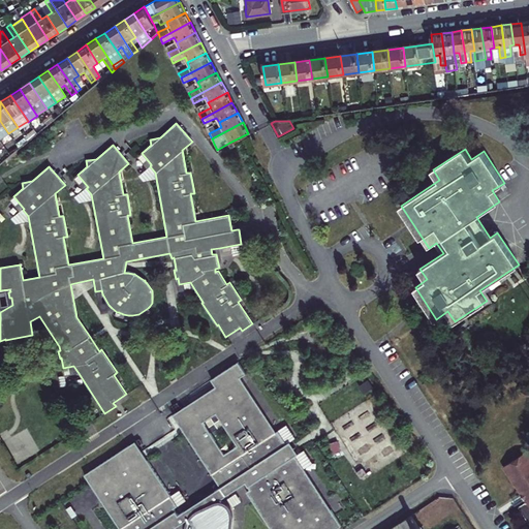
[(150,166),(151,164),(142,153),(137,156),(147,168),(150,166)]
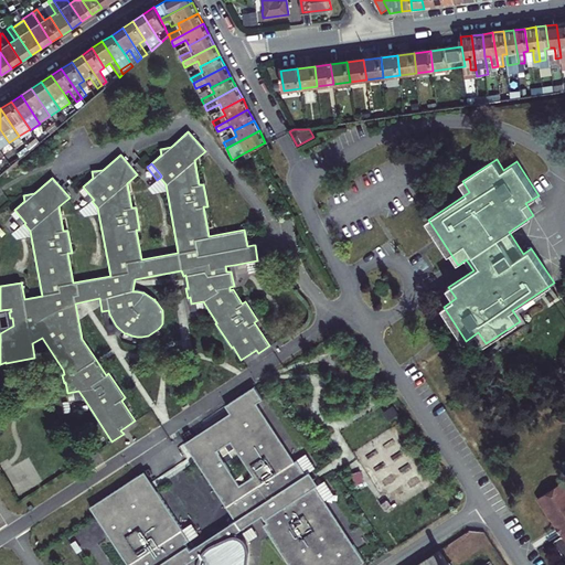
[(83,187),(78,190),(89,203),(92,201),(94,200),(83,187)]
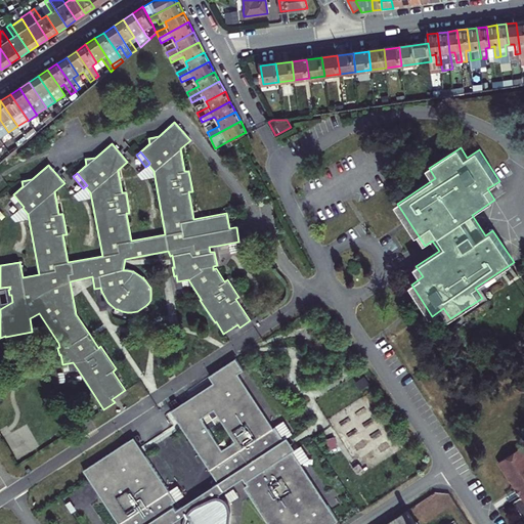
[(13,194),(9,199),(19,210),(23,208),(24,207),(13,194)]
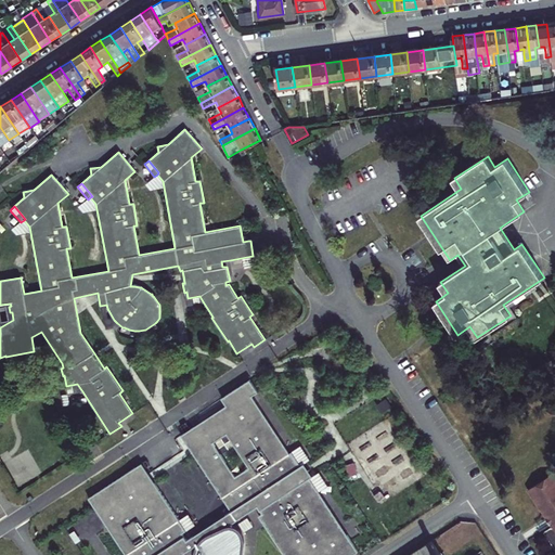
[(230,260),(221,261),(222,267),(227,267),(229,276),(232,275),(230,260)]
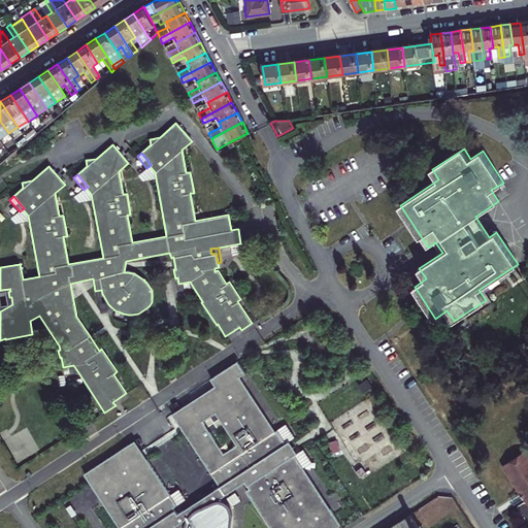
[(177,277),(175,278),(177,291),(193,287),(190,282),(178,284),(177,277)]
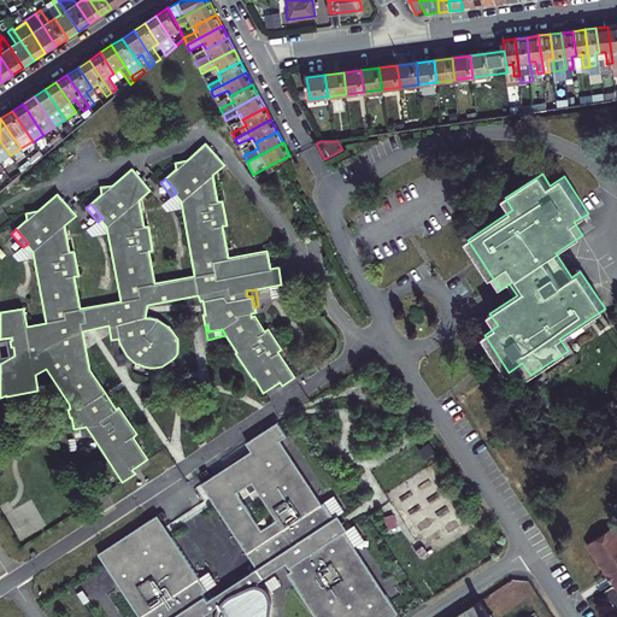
[(11,338),(0,339),(0,364),(15,356),(13,347),(11,347),(10,341),(12,340),(11,338)]
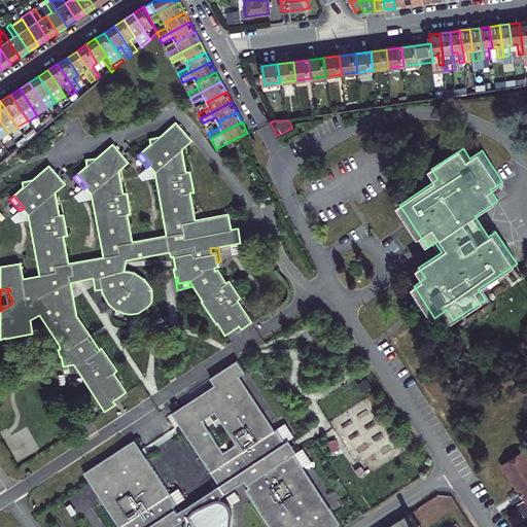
[(92,335),(90,336),(99,350),(101,348),(92,335)]
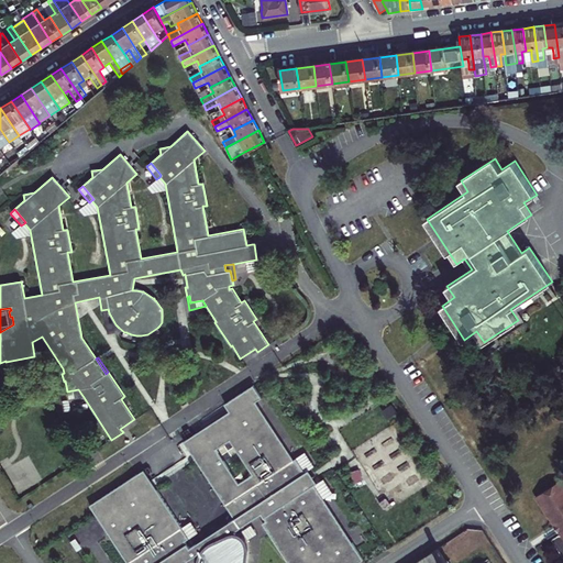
[(359,562),(364,560),(350,538),(349,539),(313,484),(298,494),(295,488),(290,483),(306,473),(296,457),(293,460),(255,401),(262,397),(254,385),(224,404),(230,411),(202,430),(206,435),(201,439),(197,432),(184,441),(234,518),(188,548),(184,541),(189,538),(176,518),(156,488),(150,493),(138,473),(89,504),(128,561),(124,562),(359,562)]
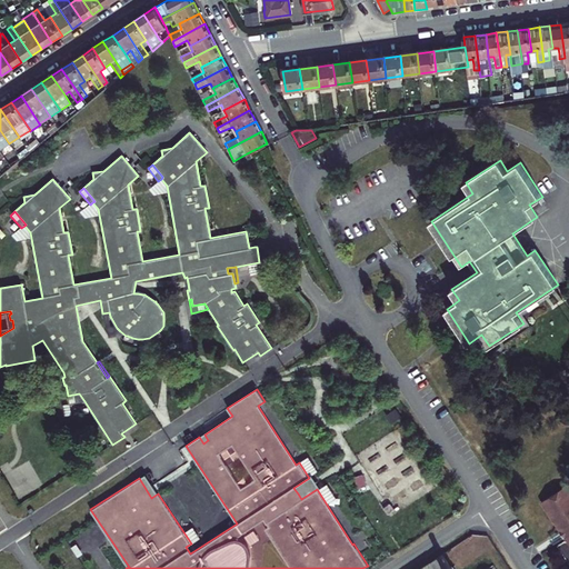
[(68,396),(70,405),(85,401),(79,393),(68,396)]
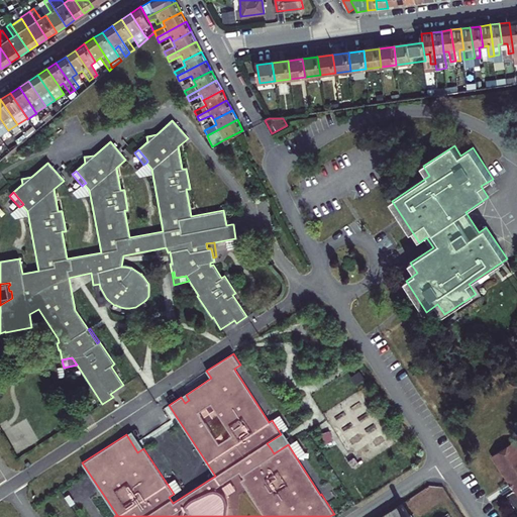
[(132,430),(126,434),(137,452),(143,448),(132,430)]
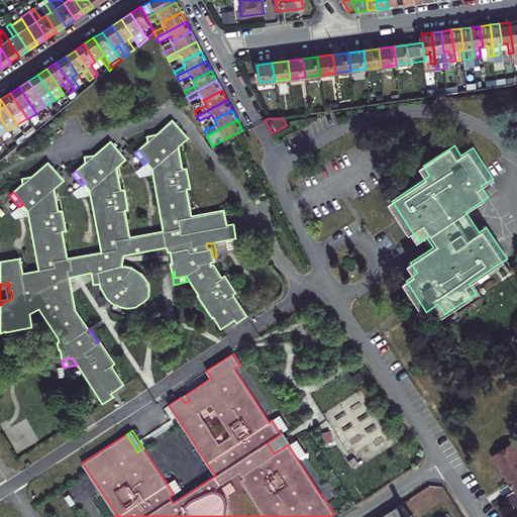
[(516,444),(514,440),(490,456),(508,483),(511,488),(513,491),(505,496),(516,514),(516,444)]
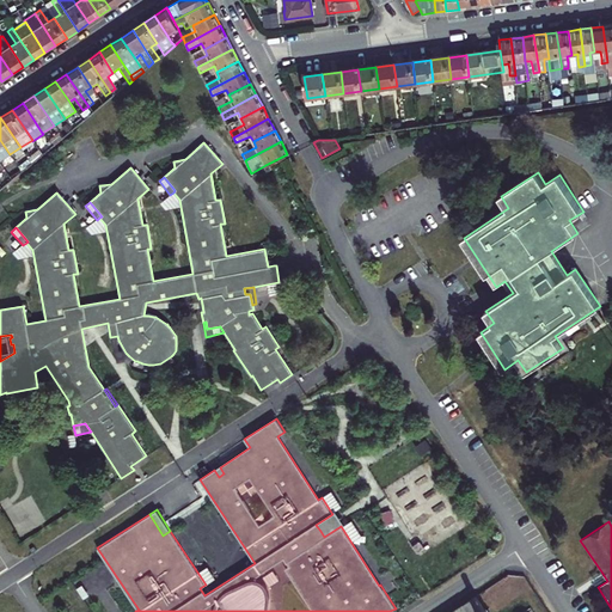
[(605,577),(601,571),(589,579),(593,586),(605,577)]
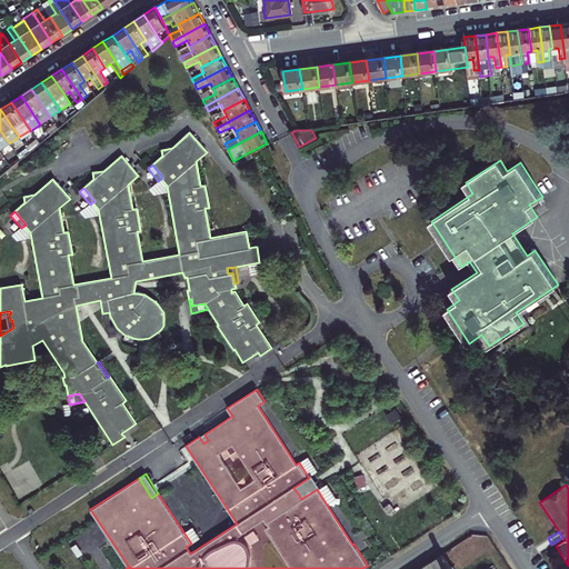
[(451,568),(441,553),(416,568),(451,568)]
